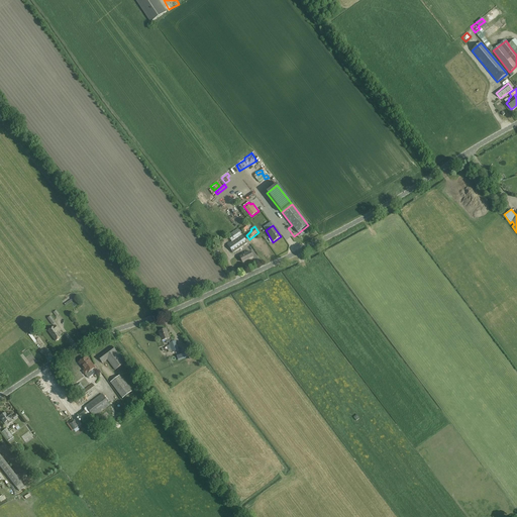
[(233,253),(248,243),(238,228),(227,235),(232,242),(227,245),(233,253)]
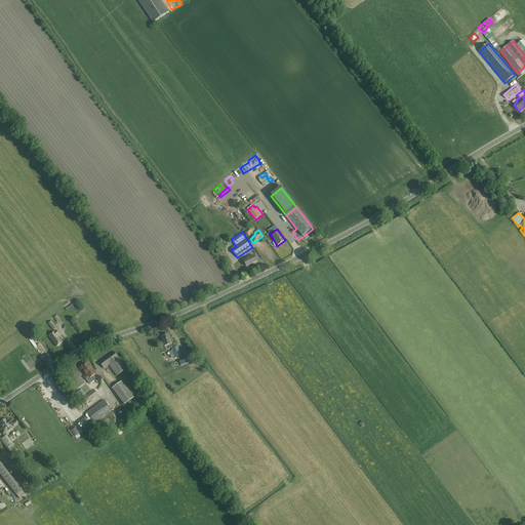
[(243,259),(255,255),(253,250),(241,255),(243,259)]
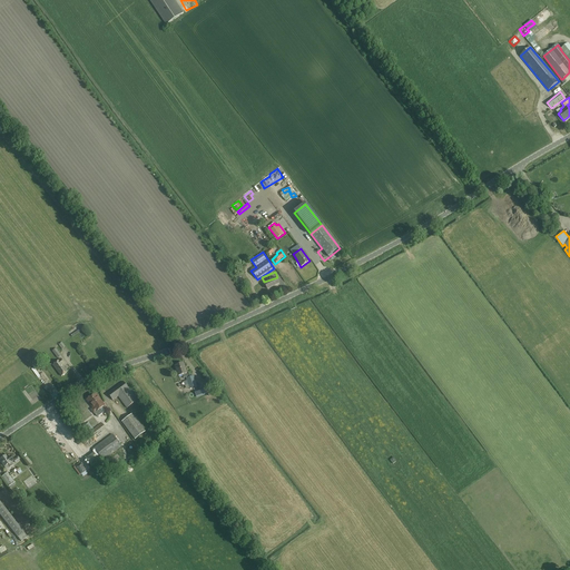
[(265,284),(267,290),(279,284),(276,278),(265,284)]
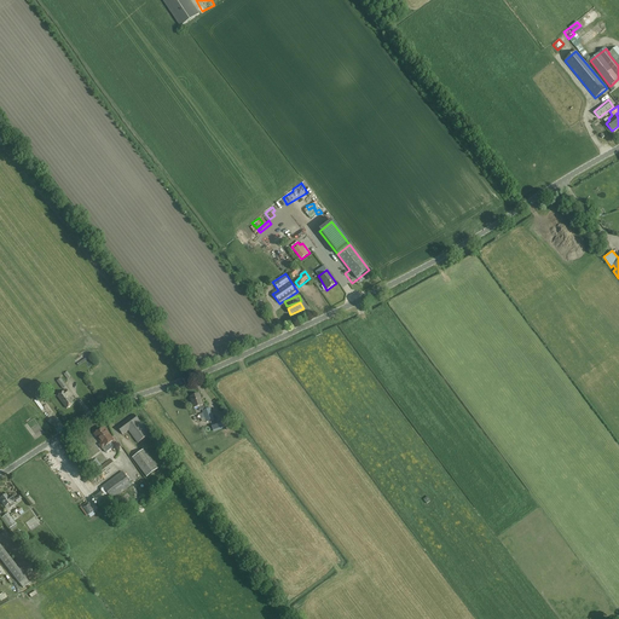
[(57,382),(63,389),(67,386),(61,379),(57,382)]
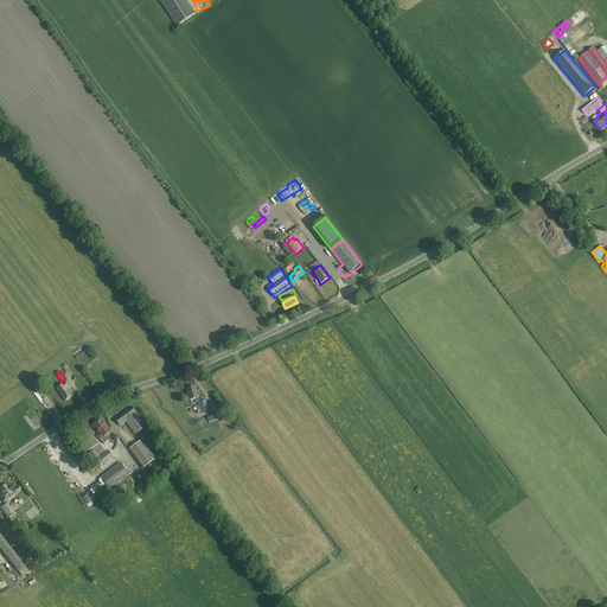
[(63,384),(57,389),(65,401),(72,396),(68,390),(70,388),(65,382),(63,384)]
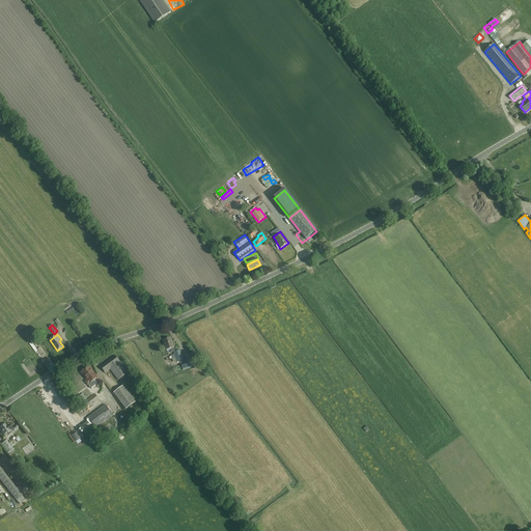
[(166,351),(170,350),(171,353),(175,351),(174,347),(171,338),(163,341),(166,351)]
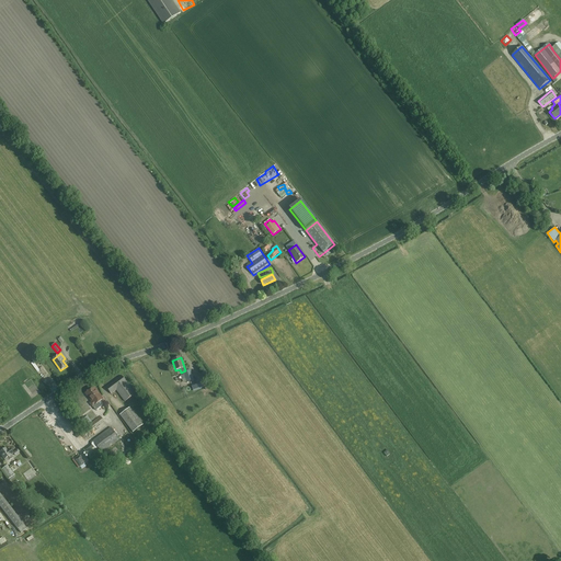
[(194,380),(191,370),(183,373),(186,382),(194,380)]
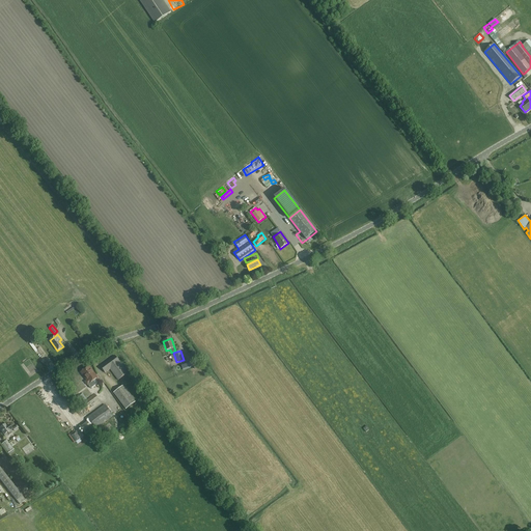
[(129,373),(120,362),(115,356),(101,366),(105,373),(110,370),(118,381),(129,373)]
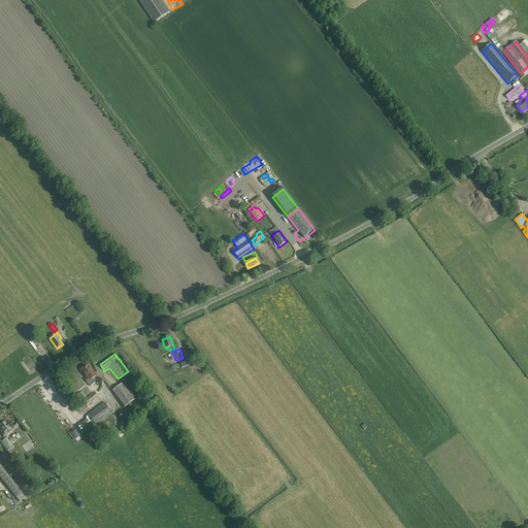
[(99,377),(97,375),(89,364),(80,370),(87,378),(85,380),(87,384),(95,377),(97,380),(99,377)]
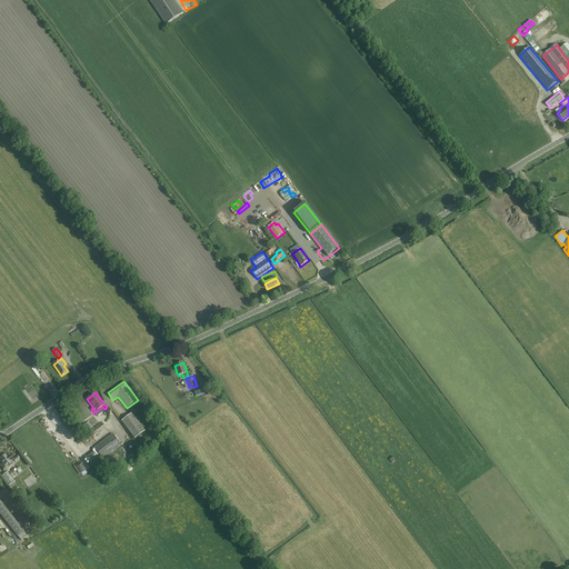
[(92,428),(97,425),(89,415),(86,410),(81,415),(85,418),(86,417),(88,419),(87,420),(88,422),(80,428),(86,435),(93,428),(92,428)]
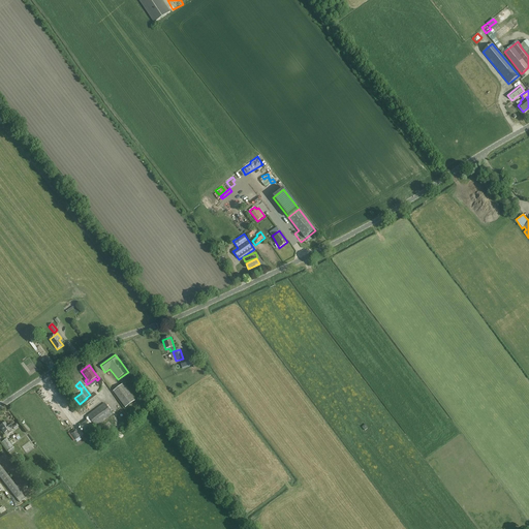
[(135,401),(123,384),(113,392),(125,408),(135,401)]
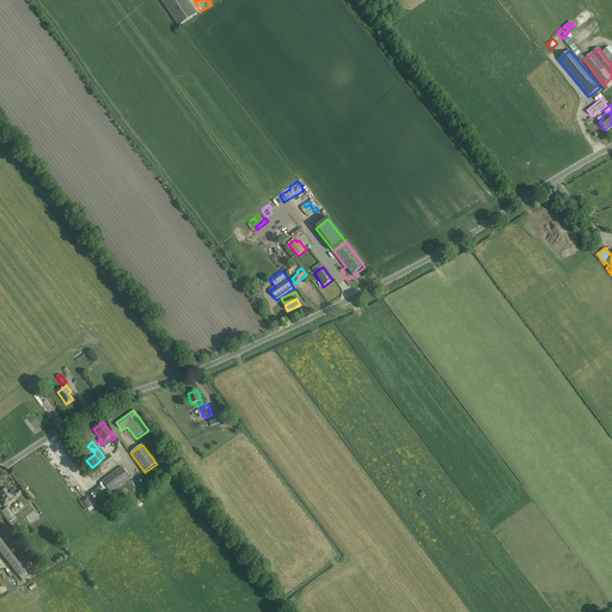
[(71,454),(66,457),(74,473),(79,471),(71,454)]
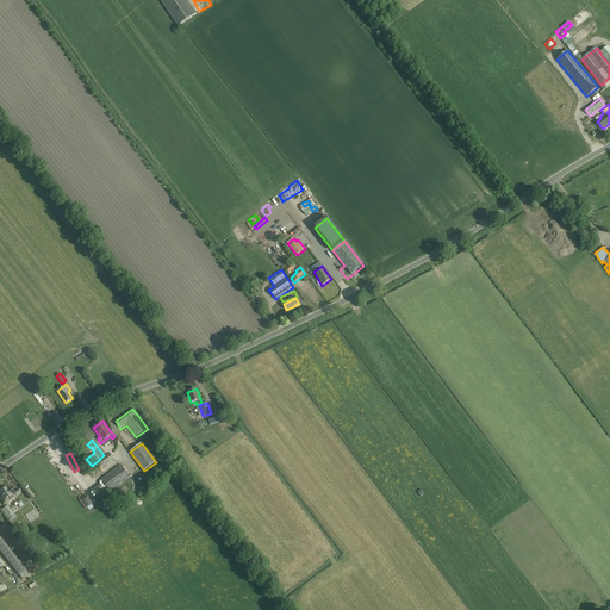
[(95,471),(113,458),(110,453),(92,465),(95,471)]
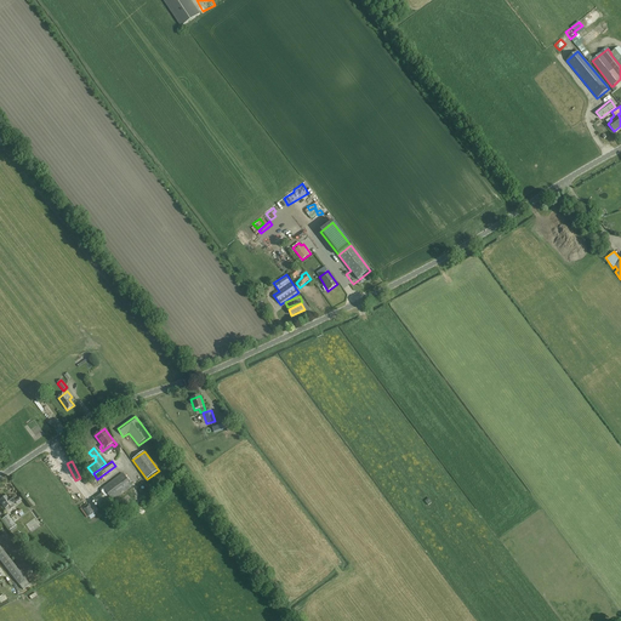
[(123,473),(101,489),(102,490),(102,494),(93,500),(101,508),(109,502),(106,497),(108,496),(113,501),(132,486),(123,473)]
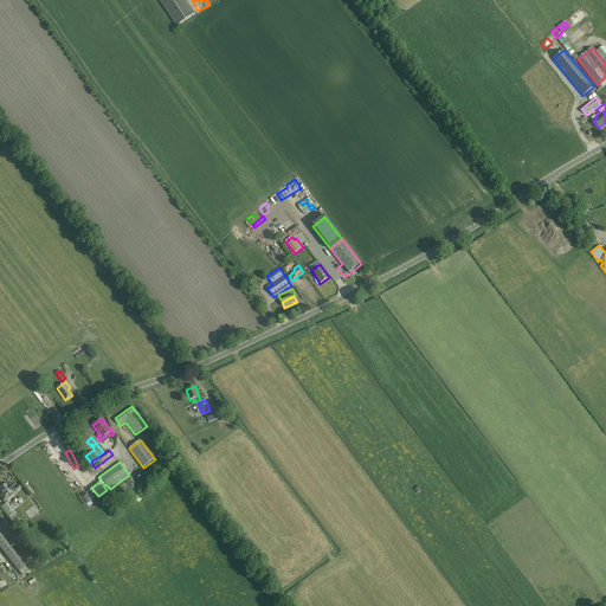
[(6,484),(0,488),(0,489),(6,500),(14,495),(12,491),(14,490),(11,484),(7,487),(6,484)]
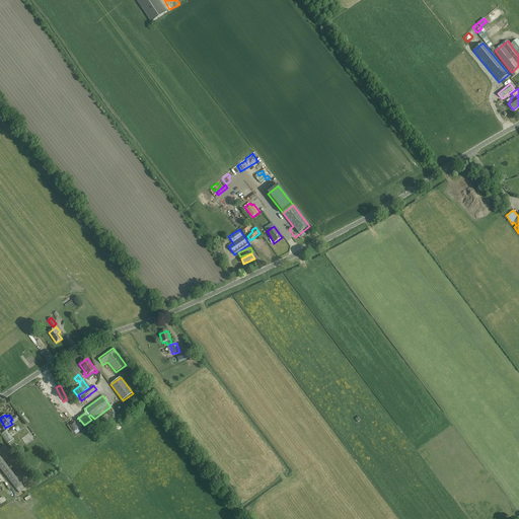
[(68,423),(73,431),(77,429),(72,421),(72,422),(70,419),(66,421),(67,424),(68,423)]
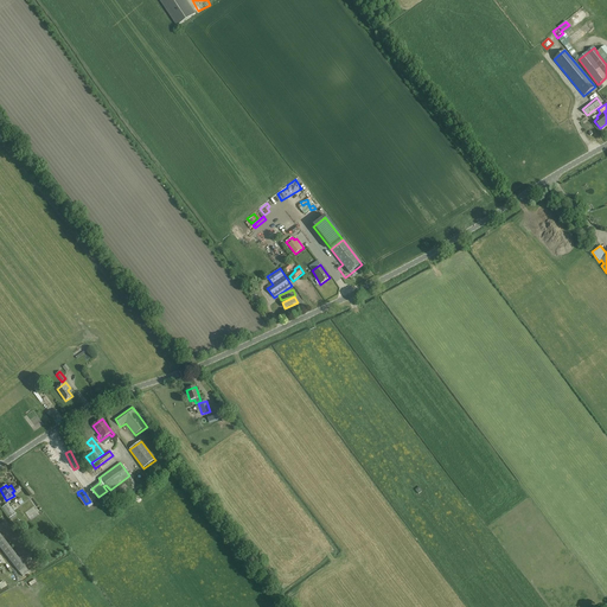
[(16,513),(8,503),(1,509),(8,518),(11,521),(17,516),(14,513),(16,513)]
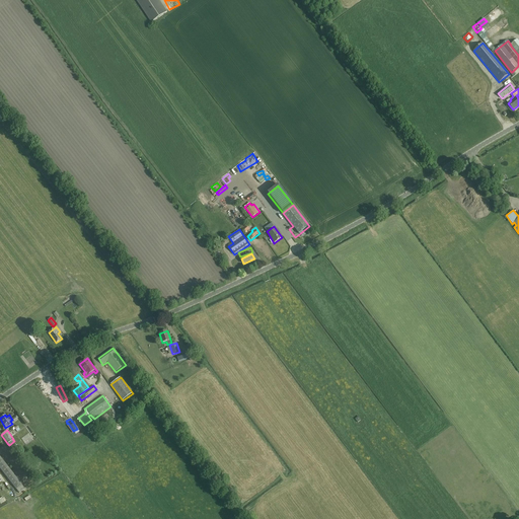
[(0,467),(19,494),(24,489),(21,485),(23,484),(14,470),(12,472),(0,456),(0,467)]
